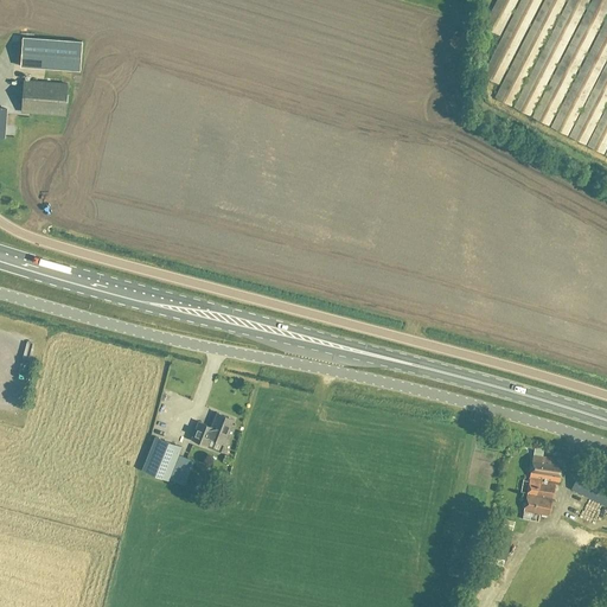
[(498,85),(541,0),(519,0),(481,76),(498,85)]
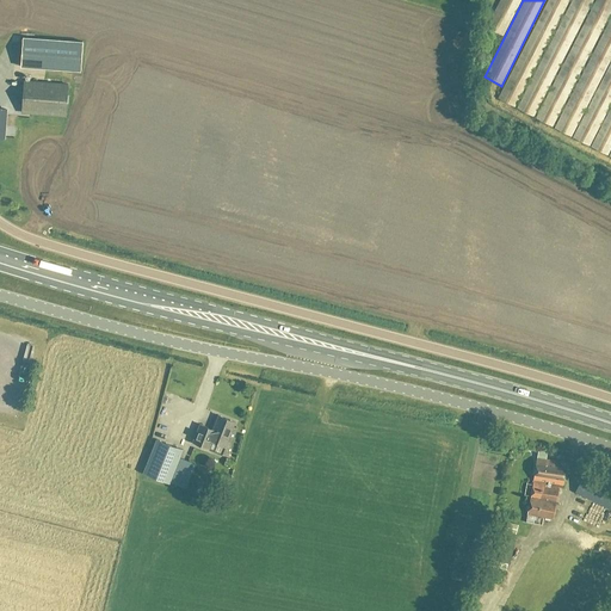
[(500,0),(486,28),(504,36),(520,0),(500,0)]
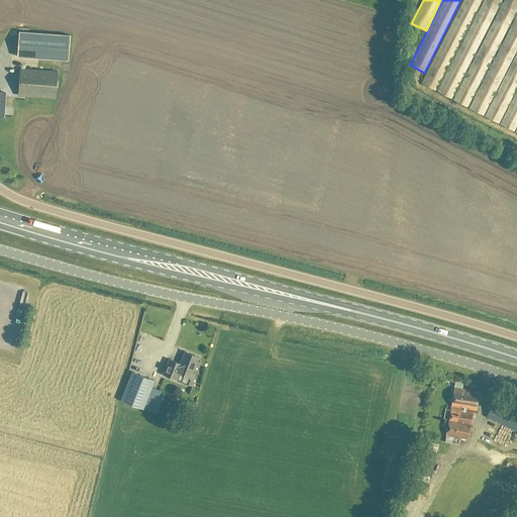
[(435,91),(481,0),(462,0),(421,84),(435,91)]
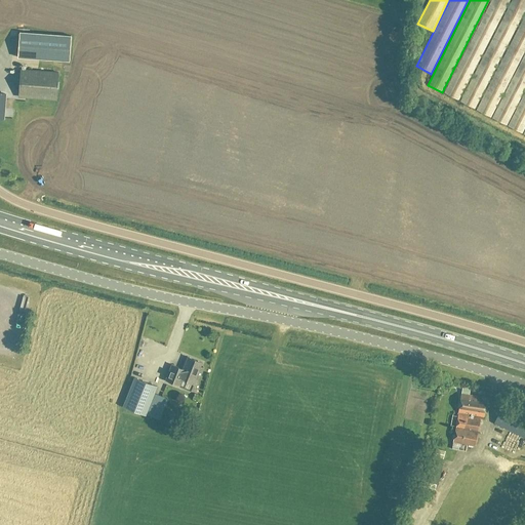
[(458,102),(510,0),(491,0),(444,93),(458,102)]
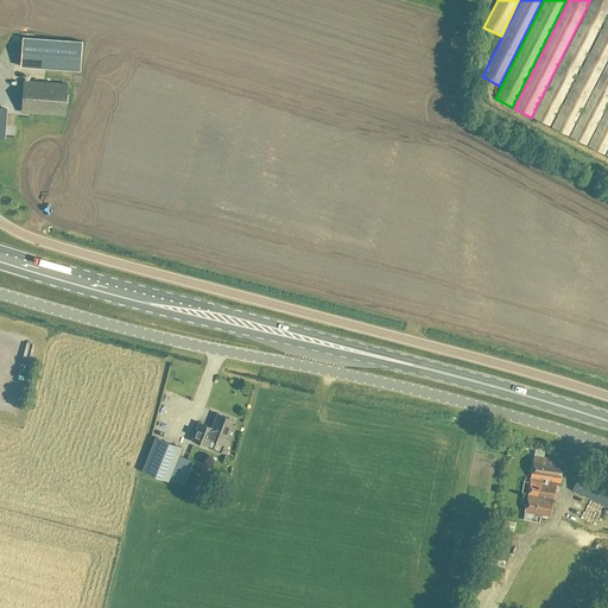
[(549,127),(607,11),(607,0),(593,0),(532,118),(549,127)]
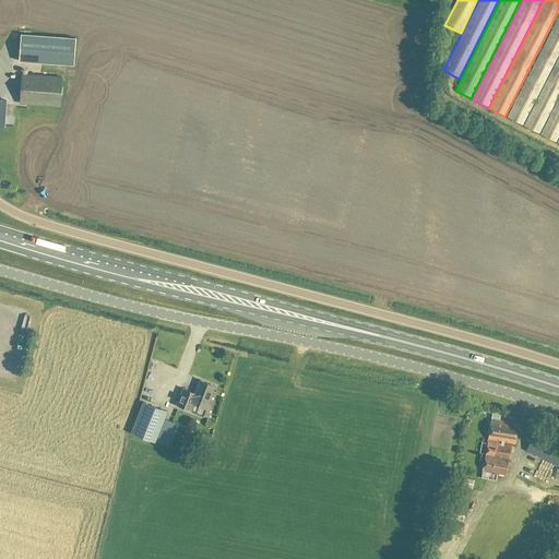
[(522,126),(558,52),(558,14),(507,118),(522,126)]
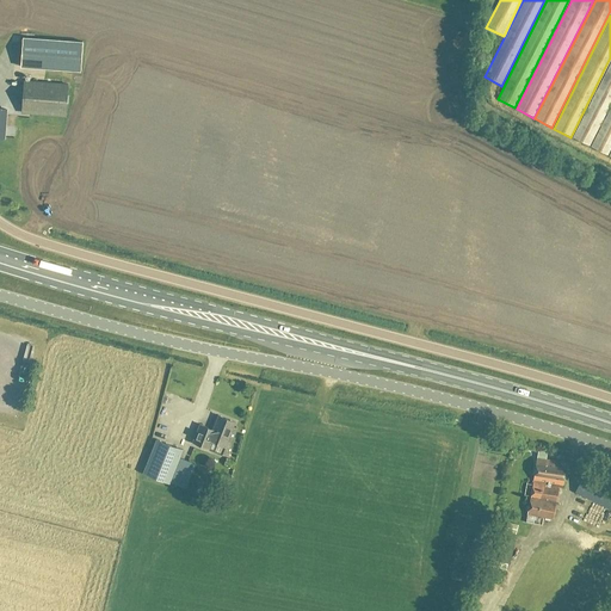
[(82,42),(26,38),(23,38),(23,45),(20,67),(81,72),(82,42)]
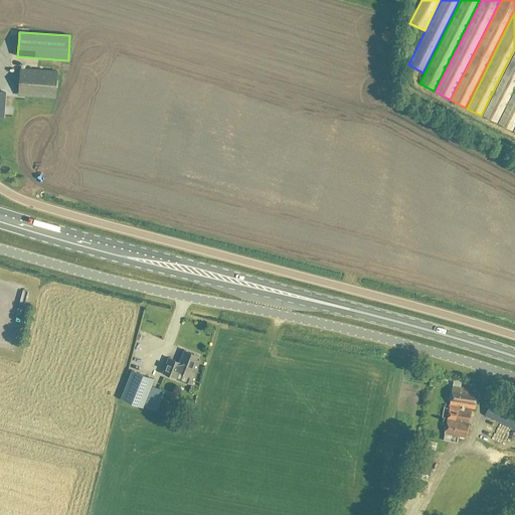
[(496,124),(514,87),(514,51),(482,117),(496,124)]
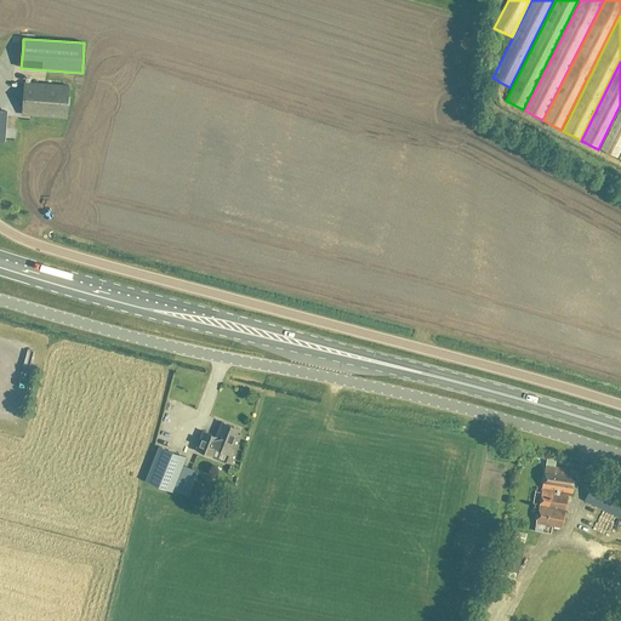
[(26,83),(22,114),(66,119),(69,87),(26,83)]
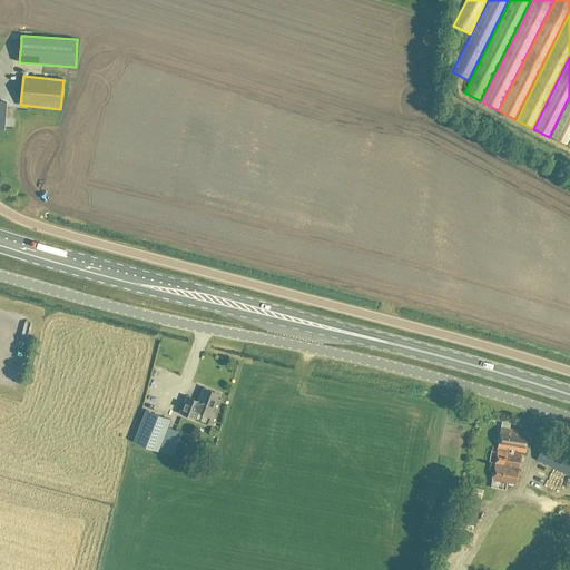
[(567,146),(569,138),(569,99),(551,137),(567,146)]
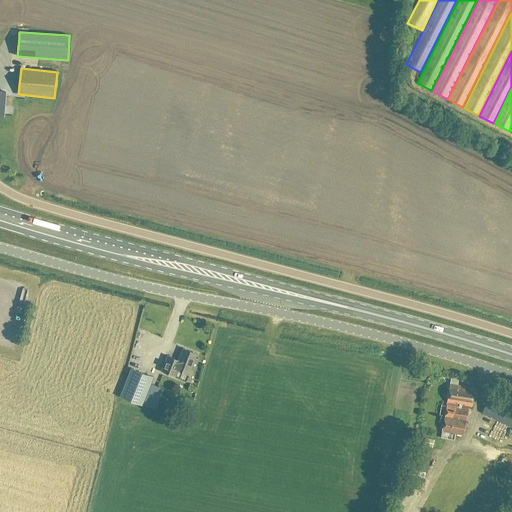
[(171,357),(167,356),(161,371),(190,382),(199,360),(195,358),(197,354),(183,349),(178,362),(170,359),(171,357)]
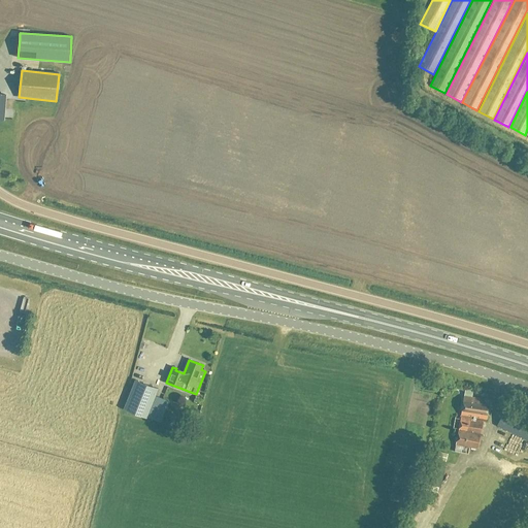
[(124,408),(146,418),(158,389),(135,380),(124,408)]
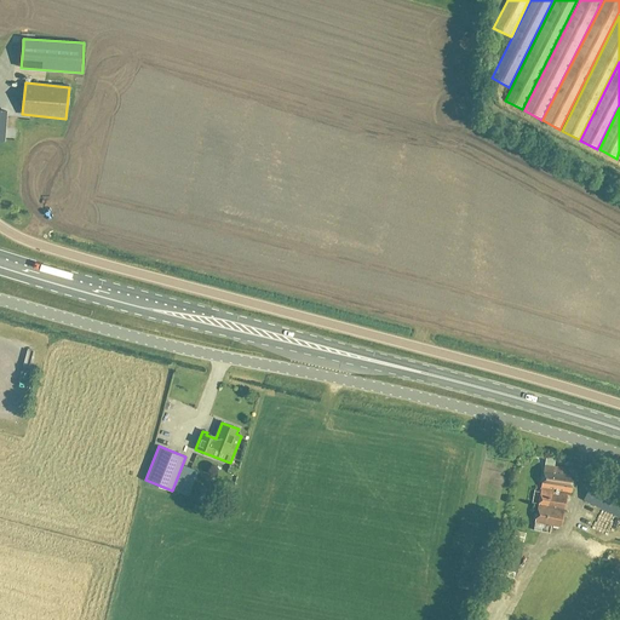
[(544,464),(540,489),(557,492),(568,493),(573,494),(577,469),(544,464)]
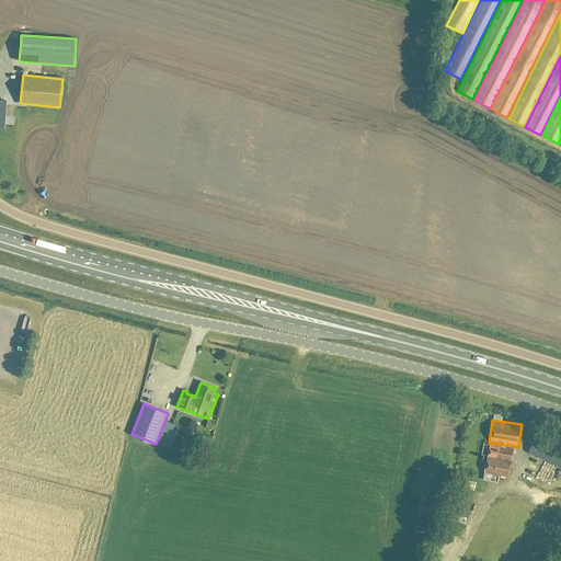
[(527,453),(560,468),(560,442),(538,432),(527,453)]
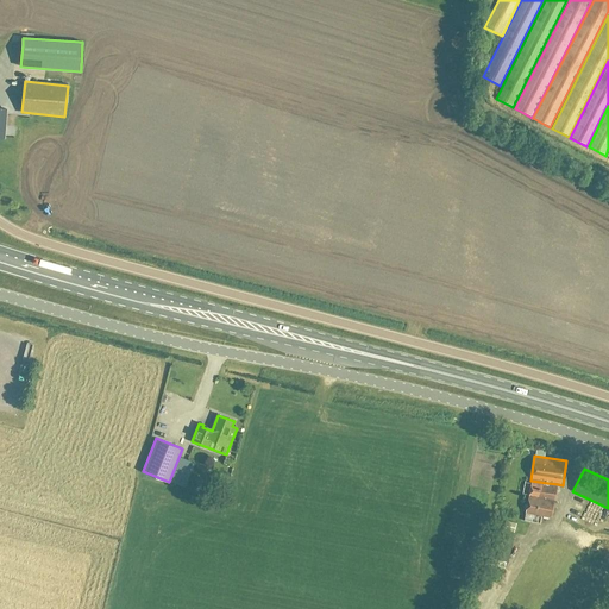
[(531,481),(528,501),(547,503),(548,493),(546,491),(547,483),(531,481)]
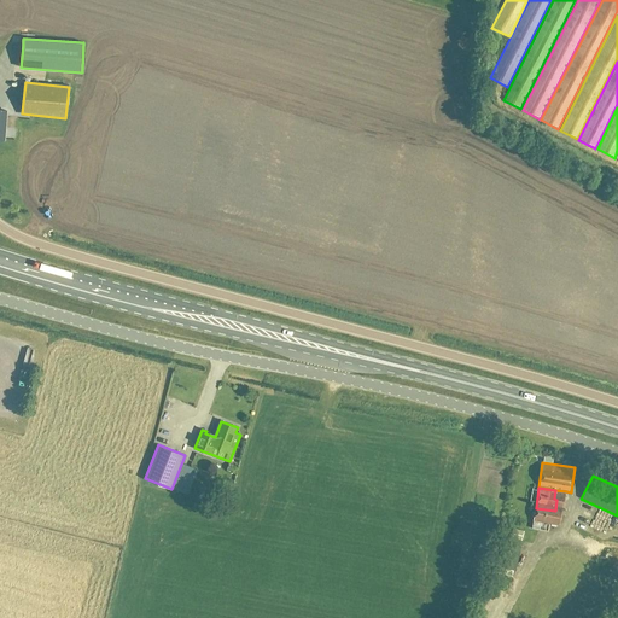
[(227,503),(229,491),(222,489),(220,495),(217,494),(214,500),(227,503)]
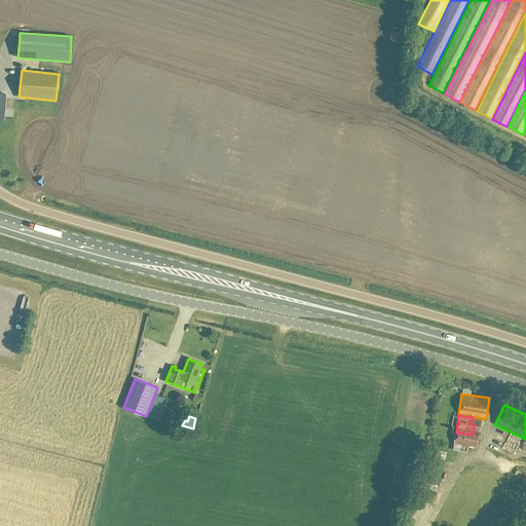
[(456,433),(454,444),(476,448),(482,418),(473,417),(472,424),(474,425),(473,435),(456,433)]
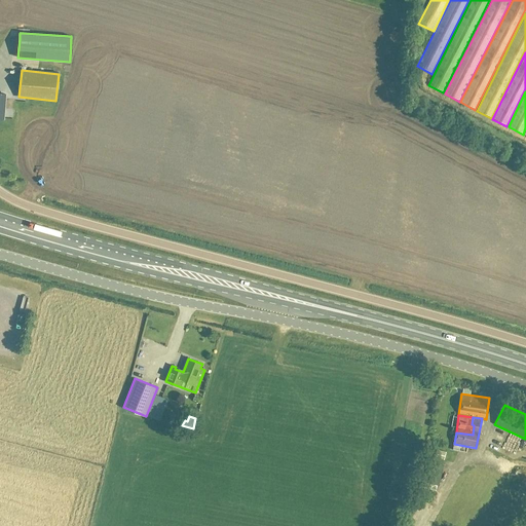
[(148,433),(160,434),(161,421),(149,420),(148,433)]
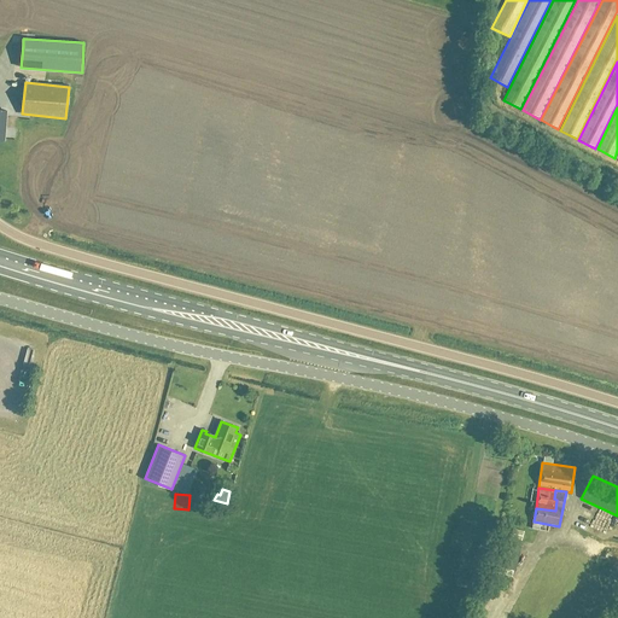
[(524,531),(513,528),(511,538),(522,541),(524,531)]
